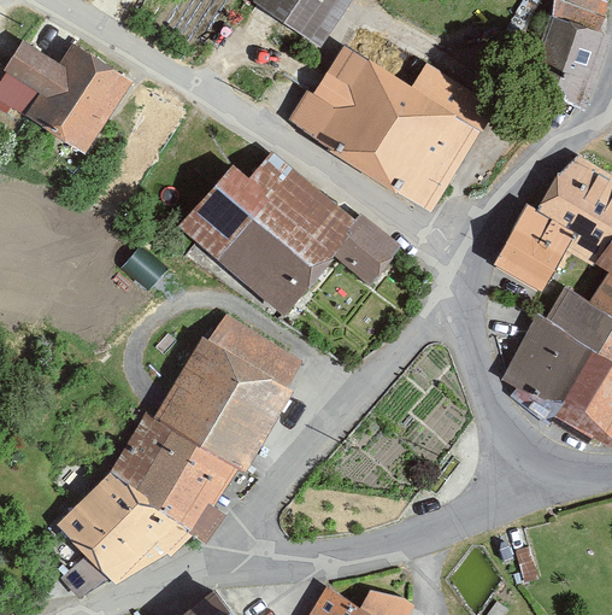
[(254,0),(252,4),(319,48),(352,0),(254,0)]
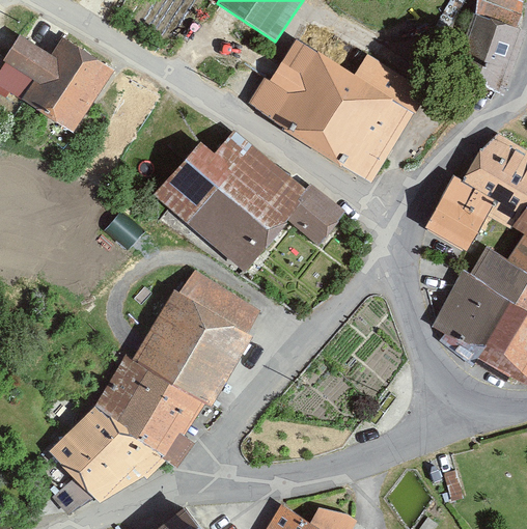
[(476,0),(476,15),(450,71),(497,91),(520,32),(523,0),(476,0)]
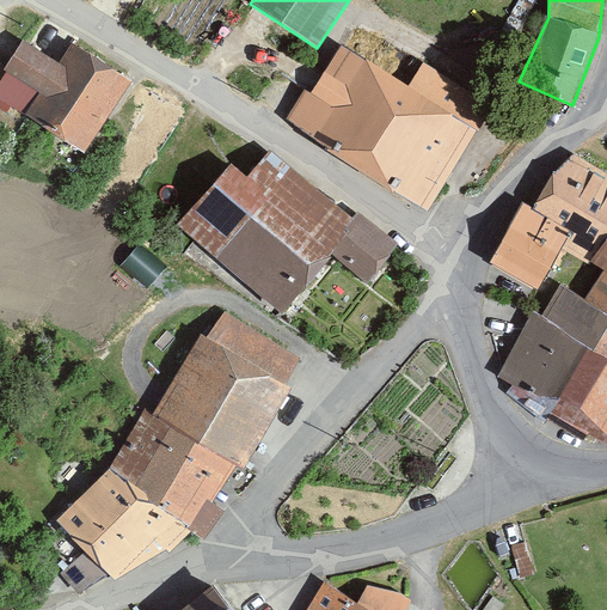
[(128,86),(69,48),(59,66),(20,41),(0,72),(35,95),(23,114),(85,153),(128,86)]
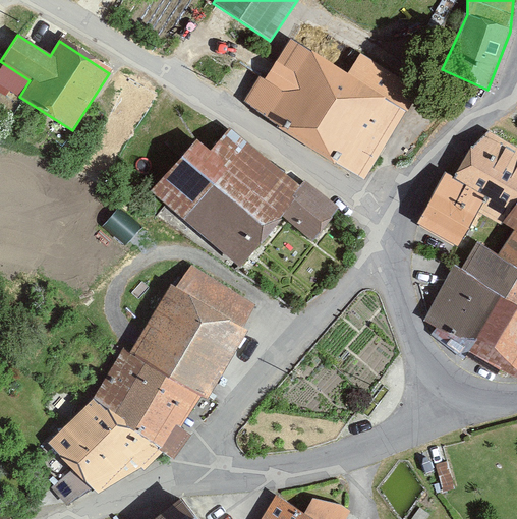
[(285,38),(243,103),(364,179),(405,113),(285,38)]
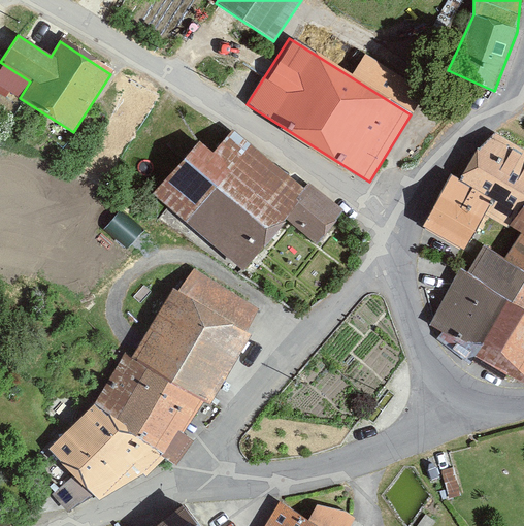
[(195,141),(152,194),(243,269),(284,219),(312,241),(337,210),(231,125),(209,152),(195,141)]
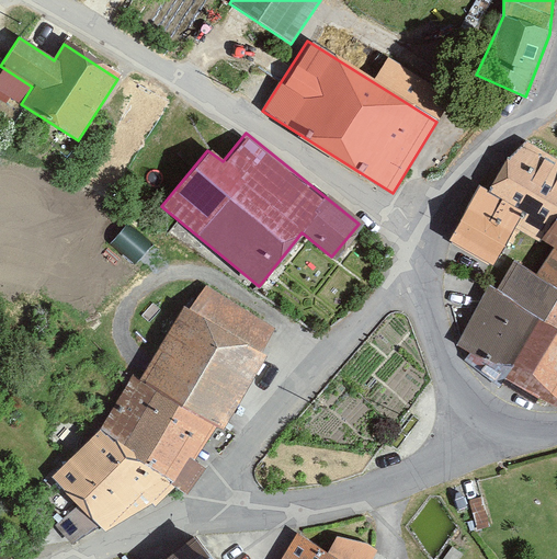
[(488,282),(457,344),(556,403),(556,159),(530,144),(475,191),(451,243),(489,267),(515,227),(553,246),(535,274),(510,262),(497,287),(488,282)]
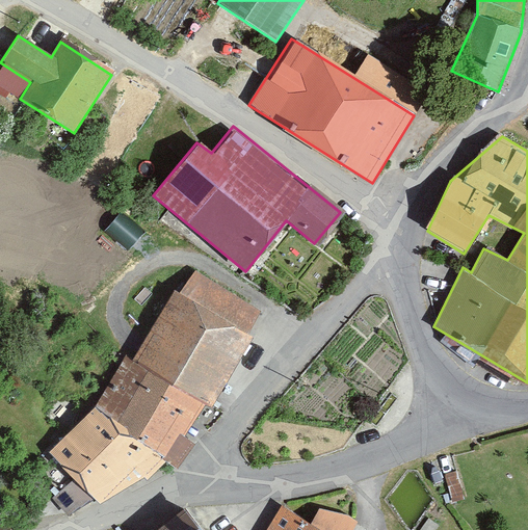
[(48,453),(101,506),(166,471),(252,338),(263,314),(193,272),(174,295),(132,361),(123,354),(93,405),(48,453)]
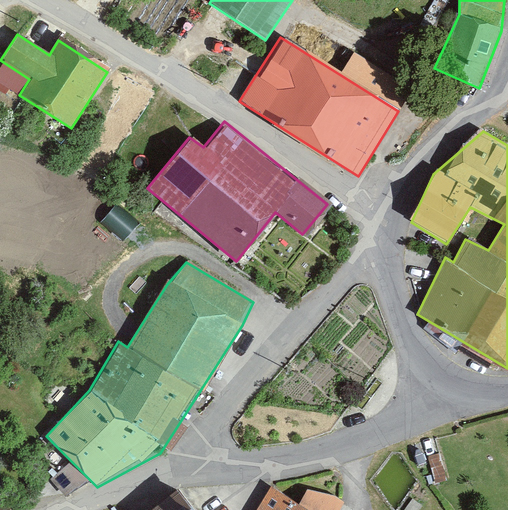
[(300,504),(269,489),(255,509),(339,509),(342,505),(306,491),(300,504)]
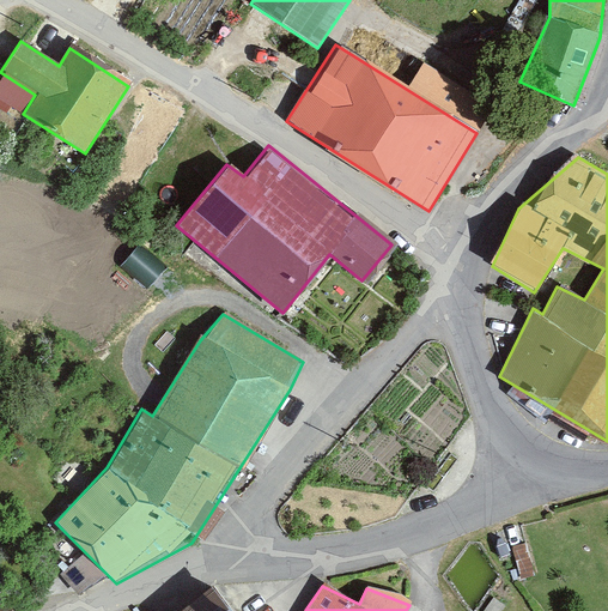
[(226,610),(210,590),(182,610),(226,610)]
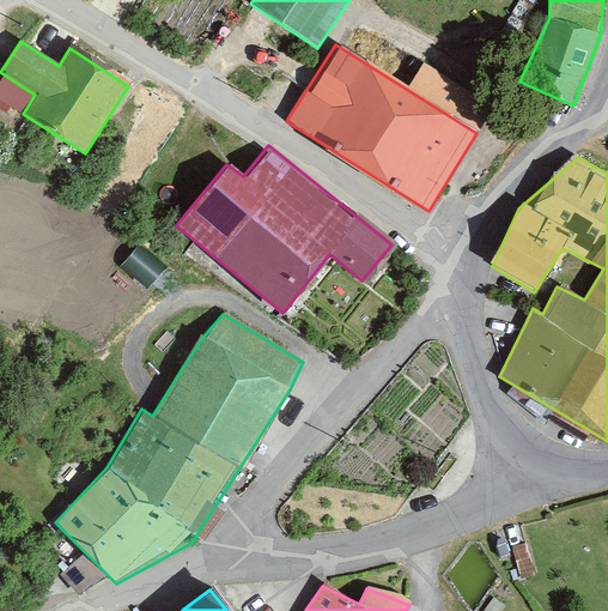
[(0,610),(19,610),(14,599),(0,604),(0,610)]
